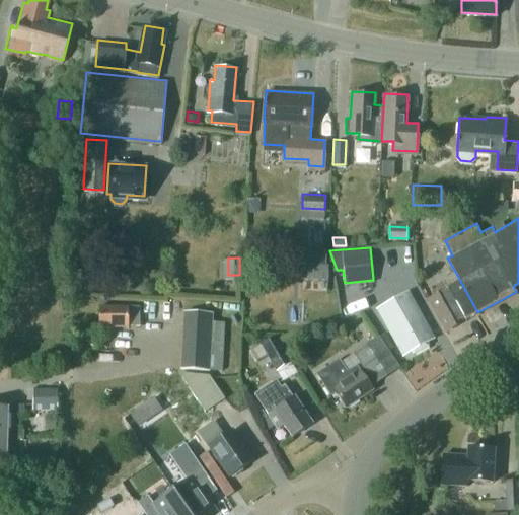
[(465,318),(477,312),(459,279),(454,270),(442,276),(447,285),(446,286),(447,287),(428,298),(445,329),(465,318)]
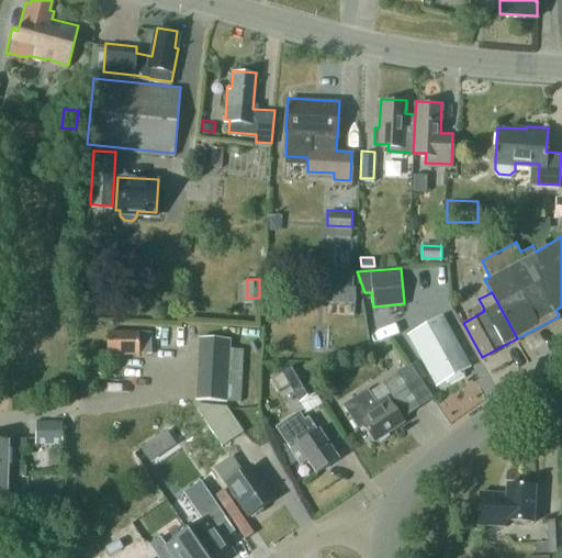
[(463,367),(470,364),(441,313),(408,332),(436,382),(445,378),(448,380),(463,371),(463,367)]
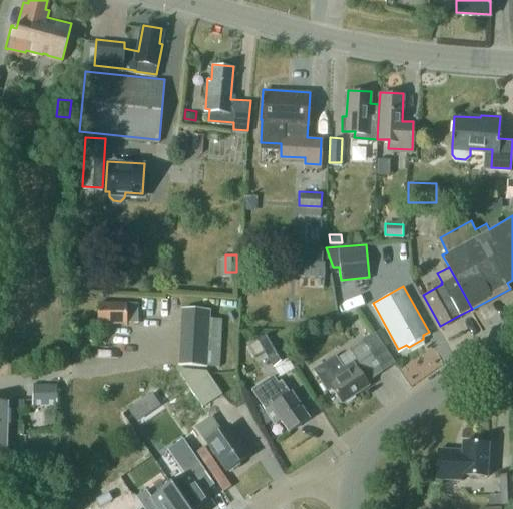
[(138,320),(137,301),(126,300),(126,301),(98,300),(98,321),(127,321),(127,320),(138,320)]
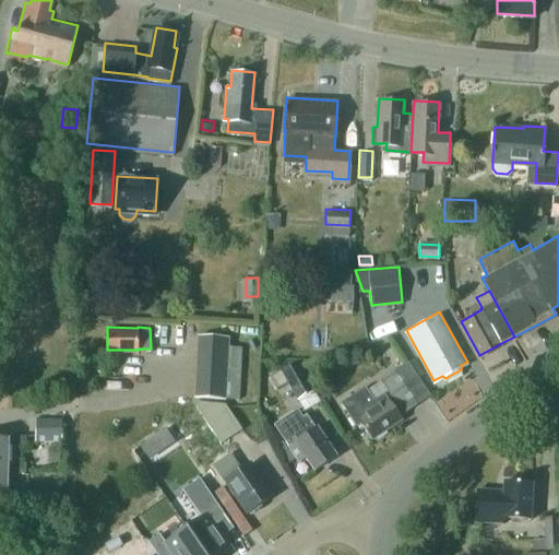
[(193,394),(225,397),(229,334),(197,333),(193,394)]
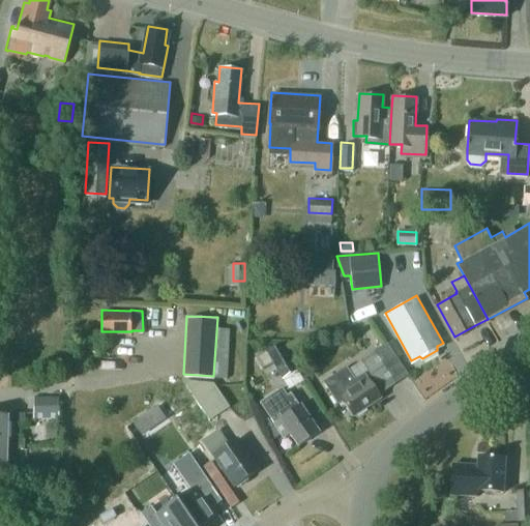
[(407,372),(386,341),(360,358),(381,389),(407,372)]
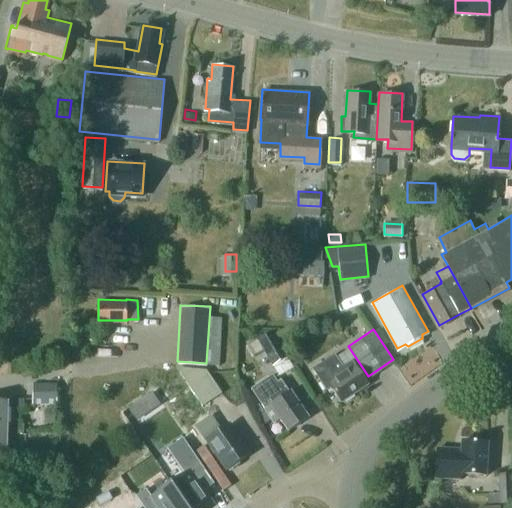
[(276,333),(256,335),(272,364),(288,355),(276,333)]
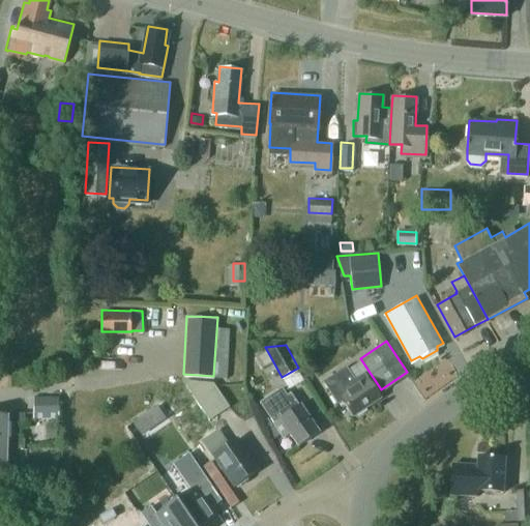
[(346,364),(323,380),(337,402),(343,399),(353,414),(381,396),(364,371),(355,378),(348,368),(348,367),(346,364)]
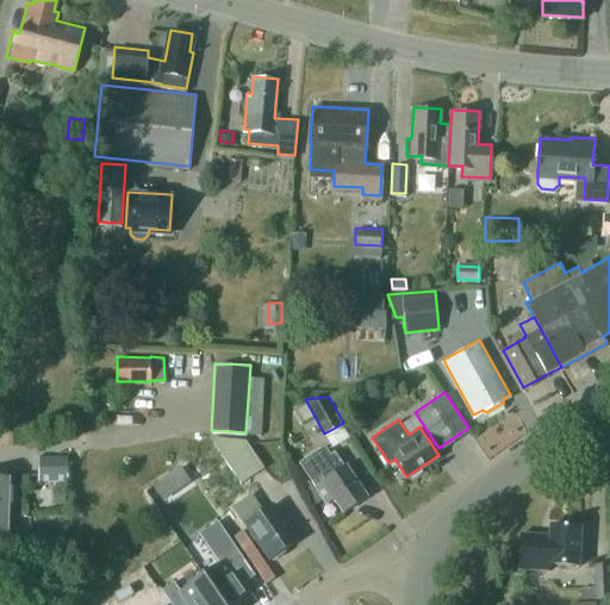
[(210,435),(241,480),(263,465),(246,438),(210,435)]
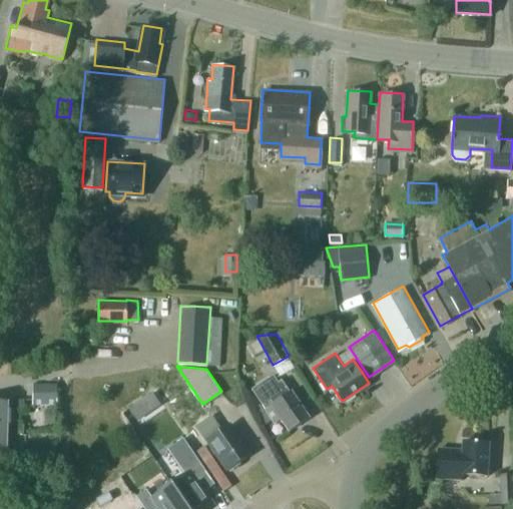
[(179,370),(154,387),(193,447),(207,438),(227,468),(249,453),(229,423),(220,429),(179,370)]
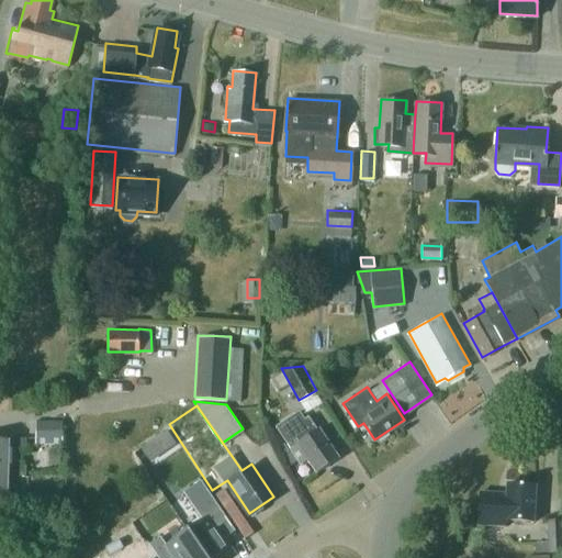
[(299,410),(287,417),(292,425),(291,426),(301,439),(290,447),(301,462),(307,458),(316,471),(338,456),(318,427),(317,428),(307,414),(304,417),(299,410)]
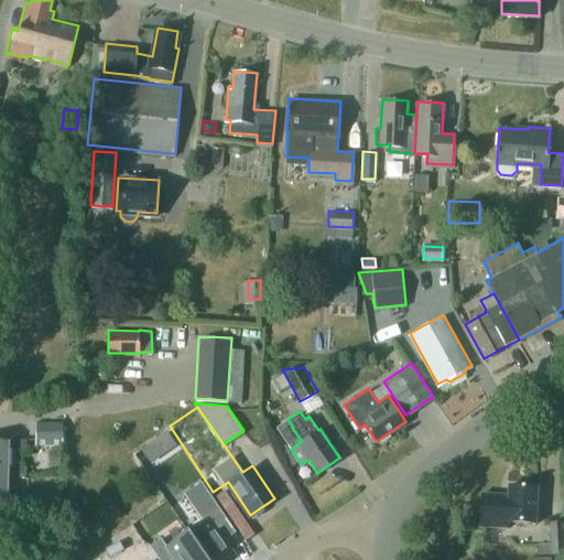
[(35,421),(35,443),(62,443),(62,421),(35,421)]
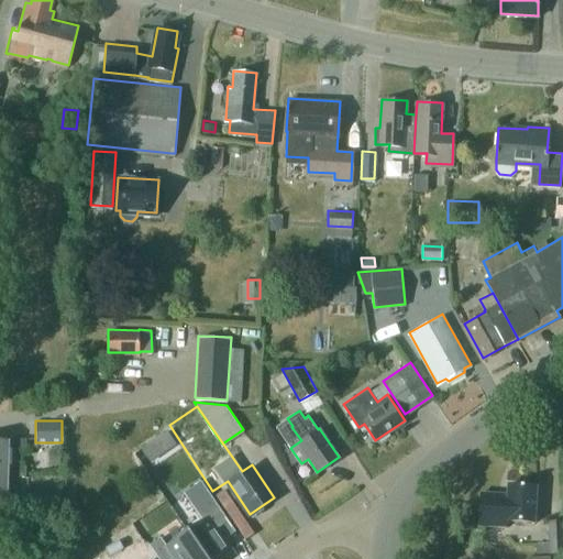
[(151,459),(175,442),(166,430),(143,447),(151,459)]
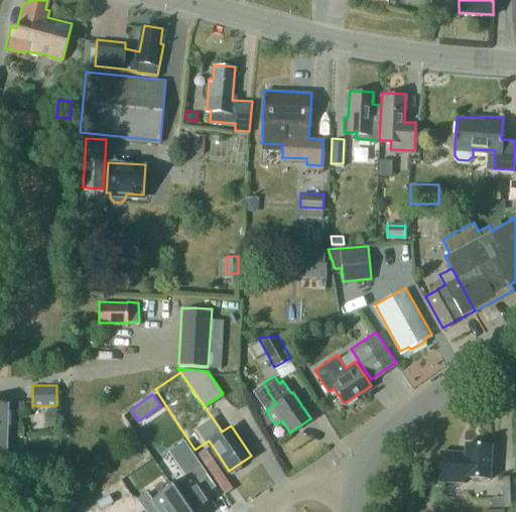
[(0,402),(0,429),(6,429),(7,425),(7,409),(23,409),(24,400),(6,400),(6,403),(0,402)]
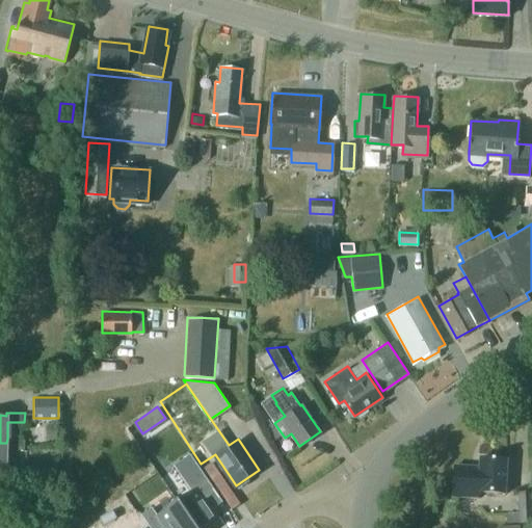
[(57,438),(57,422),(46,422),(46,437),(57,438)]
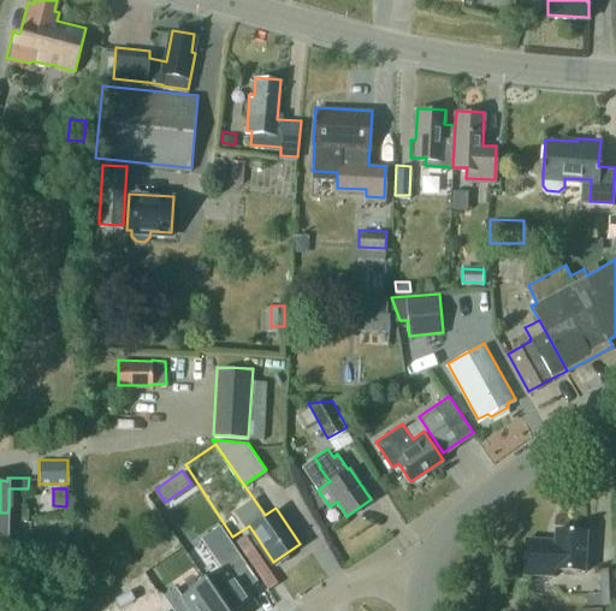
[(28,508),(9,508),(7,512),(0,512),(0,543),(7,543),(7,518),(28,518),(28,508)]
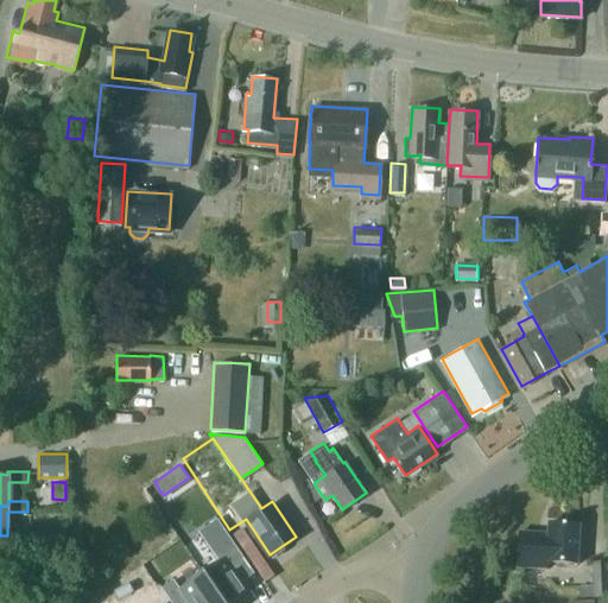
[(548,521),(548,531),(524,529),(521,563),(546,564),(546,560),(577,562),(580,522),(548,521)]
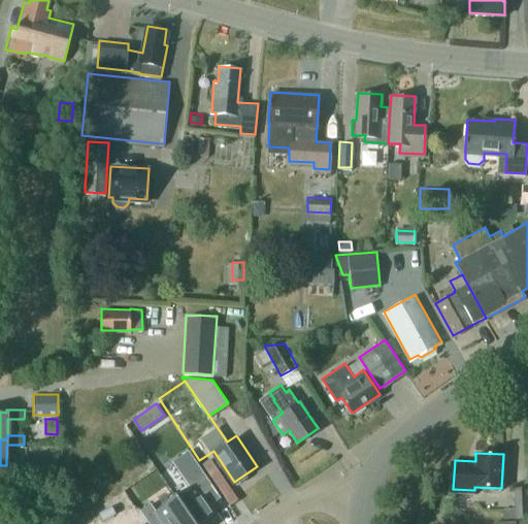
[(196,482),(176,495),(195,523),(207,523),(220,516),(204,493),(215,487),(201,466),(191,472),(196,482)]
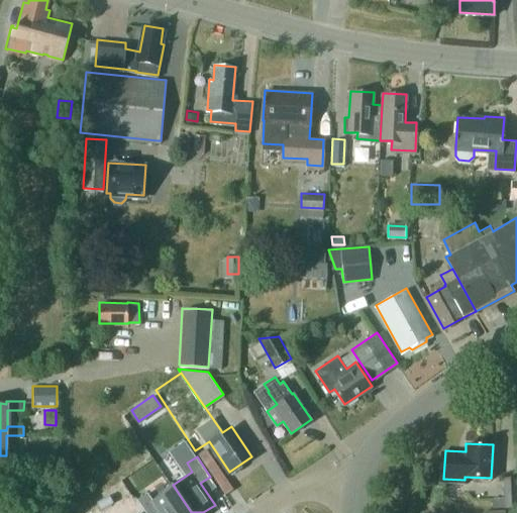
[(505,505),(516,504),(516,482),(516,476),(504,477),(505,496),(492,497),(493,506),(505,505)]
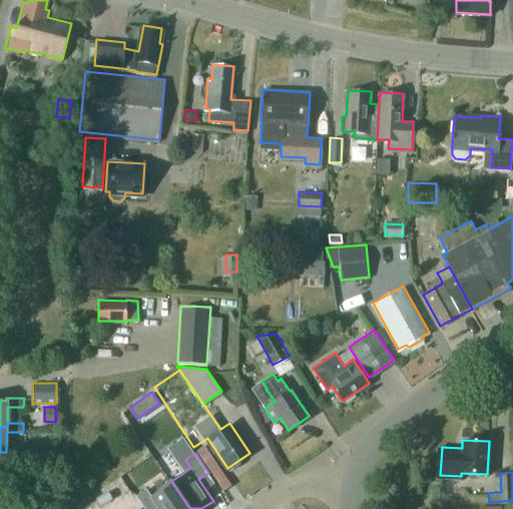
[(145,486),(135,492),(146,508),(153,508),(158,506),(160,508),(189,508),(171,481),(151,494),(145,486)]
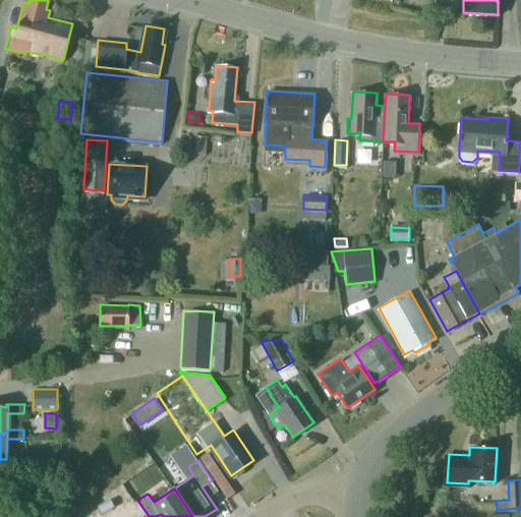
[(78,512),(78,516),(93,516),(97,514),(91,504),(78,512)]
